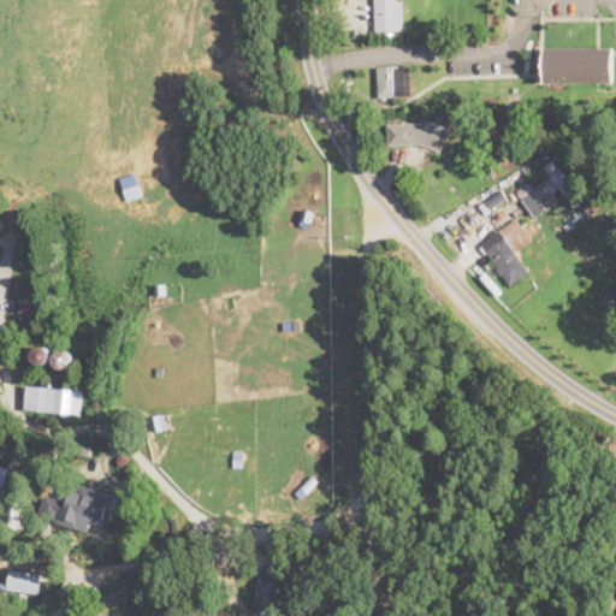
[(397,0),(398,3),(403,1),(404,30),(377,31),(374,0),(397,0)]
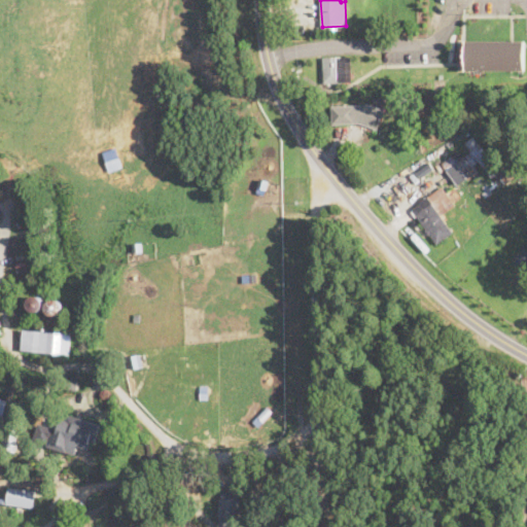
[(525,41),(525,70),(465,69),(466,40),(525,41)]
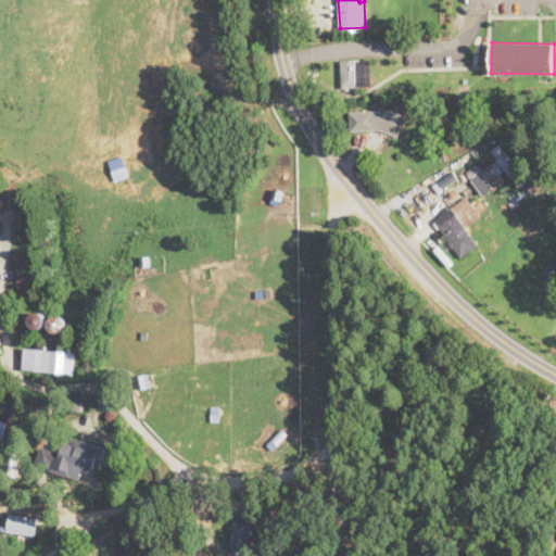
[(362,88),(342,89),(340,52),(361,51),(362,88)]
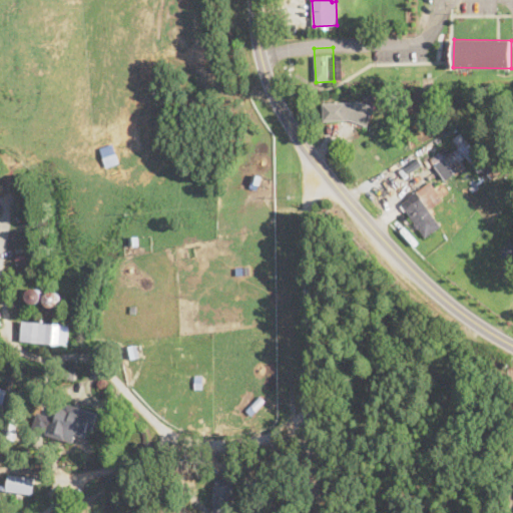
[(375,107),(368,126),(350,120),(323,121),(323,104),(356,102),(357,101),(375,107)]
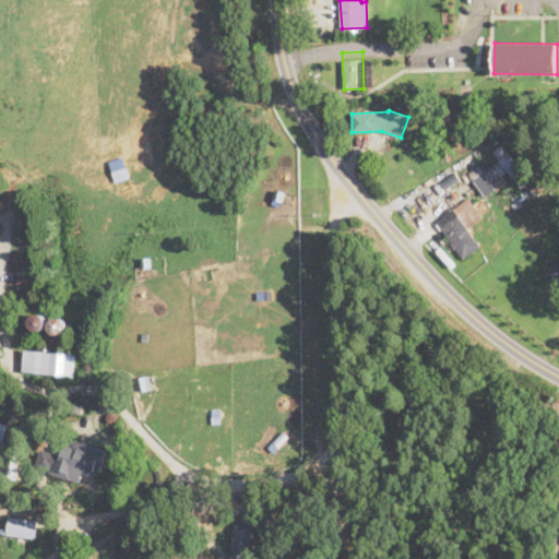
[(473,117),(467,120),(464,114),(471,110),(473,117)]
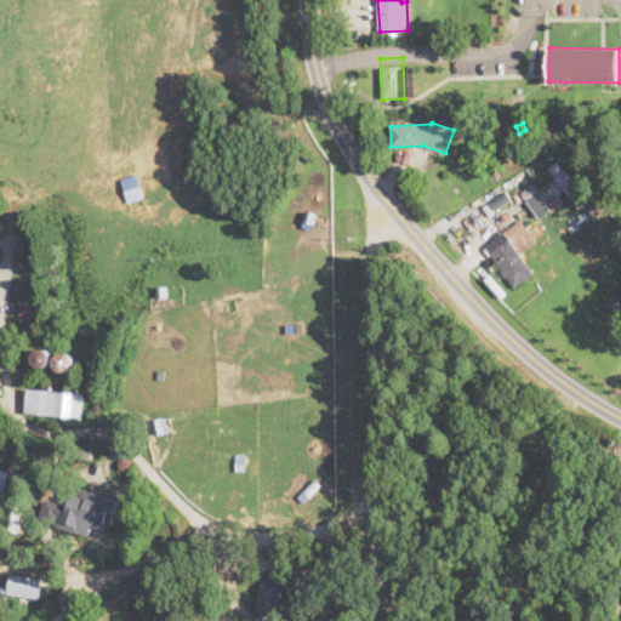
[(559,160),(584,193),(593,186),(610,208),(597,217),(586,204),(580,210),(565,191),(559,195),(565,203),(552,214),(537,194),(528,203),(520,193),(534,183),(539,191),(556,178),(548,169),(559,160)]
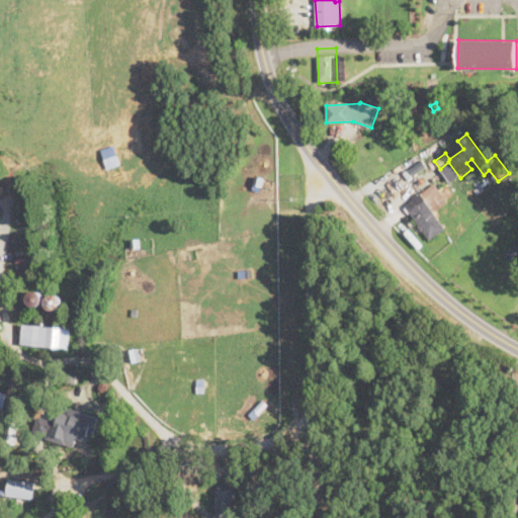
[(264,177),(261,185),(253,183),(256,175),(264,177)]
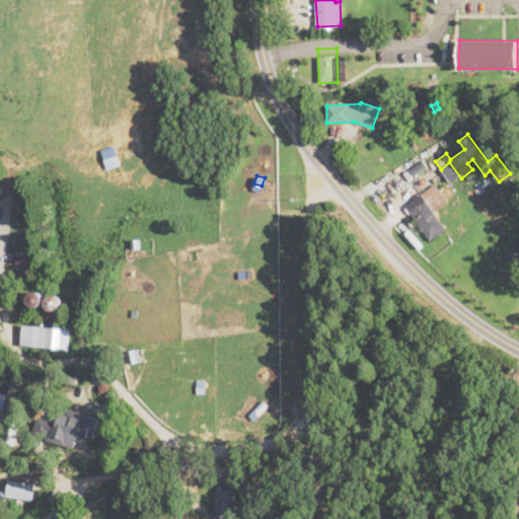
[(436,184),(440,191),(448,184),(455,195),(447,200),(449,203),(438,210),(442,216),(438,219),(446,230),(431,241),(406,206),(415,201),(414,200),(436,184)]
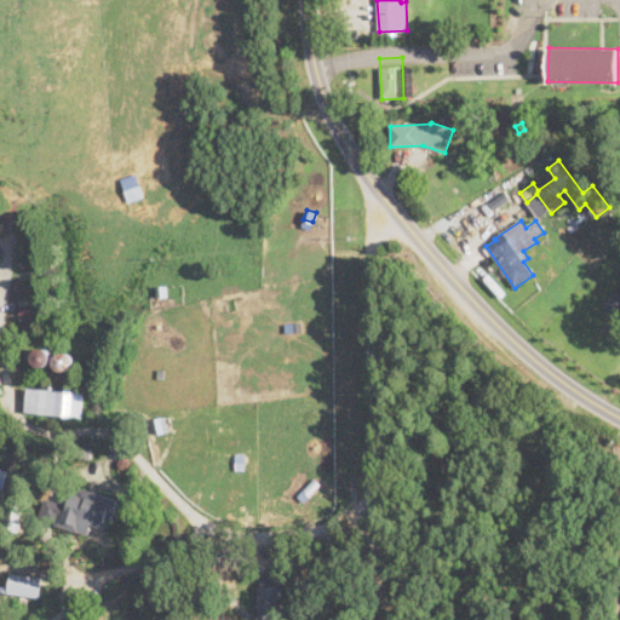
[(167,296),(156,296),(156,286),(167,286),(167,296)]
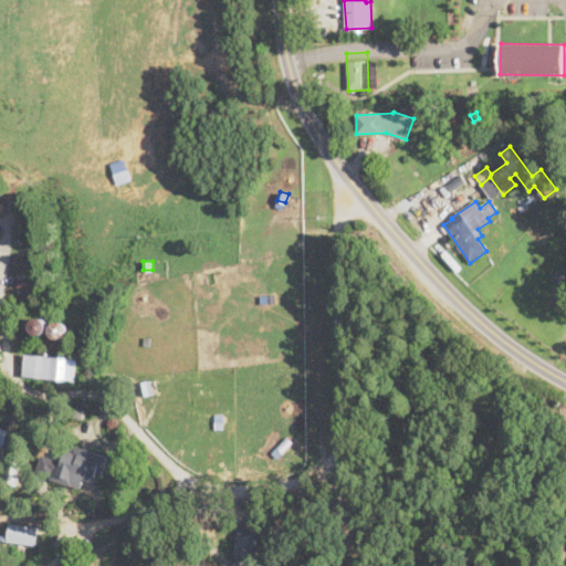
[(565,282),(559,286),(552,275),(561,270),(558,266),(565,261),(565,282)]
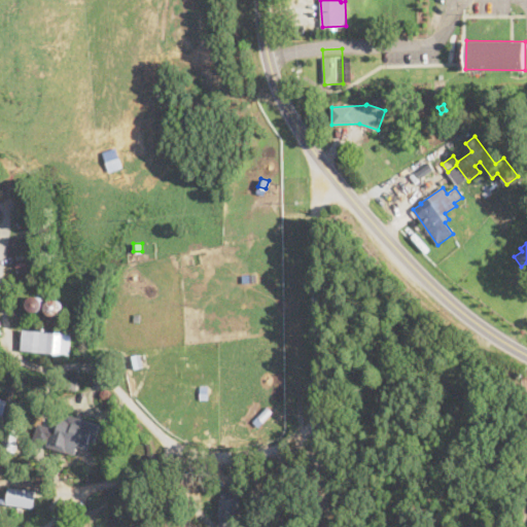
[(38,313),(37,313),(35,312),(32,310),(30,308),(30,305),(30,302),(32,299),(36,296),(40,296),(42,299),(44,301),(45,304),(45,307),(44,309),(42,311),(38,313)]
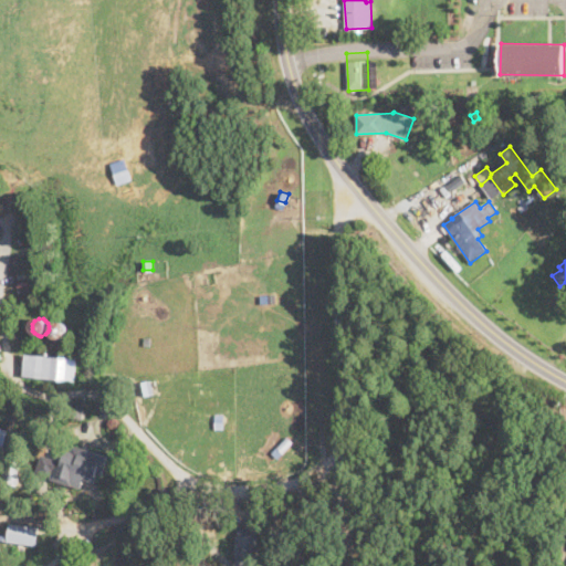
[(61,339),(60,339),(55,338),(52,335),(52,333),(52,328),(53,326),(55,324),(59,323),(63,323),(65,324),(67,327),(69,329),(69,334),(66,336),(64,338),(61,339)]
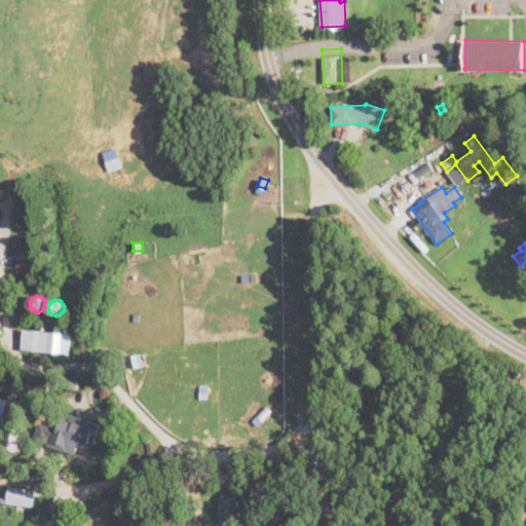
[(70,354),(23,350),(25,330),(72,334),(70,354)]
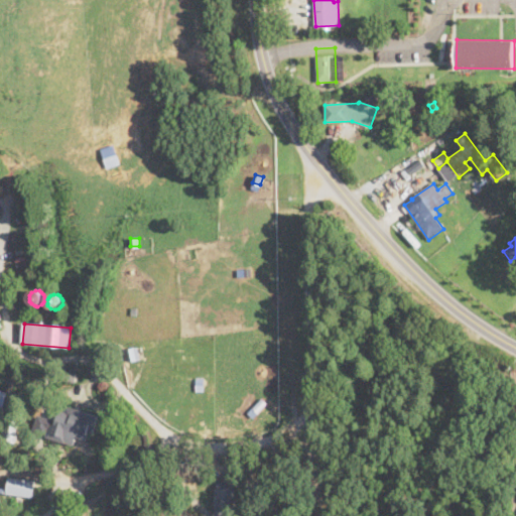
[(140,359),(131,360),(129,348),(137,346),(140,359)]
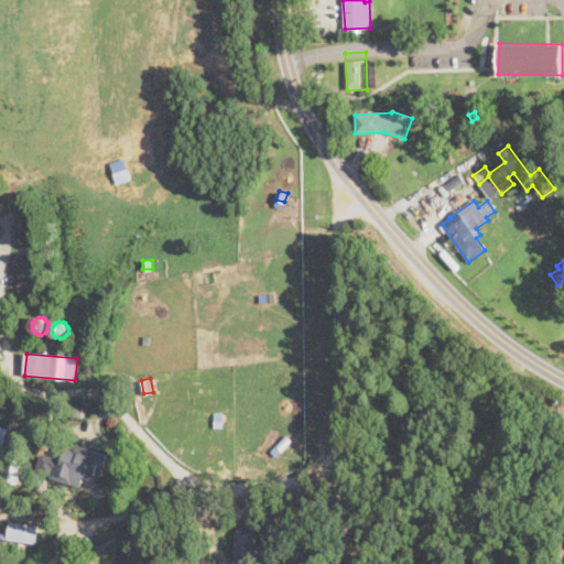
[(85,409),(83,419),(67,415),(71,405),(85,409)]
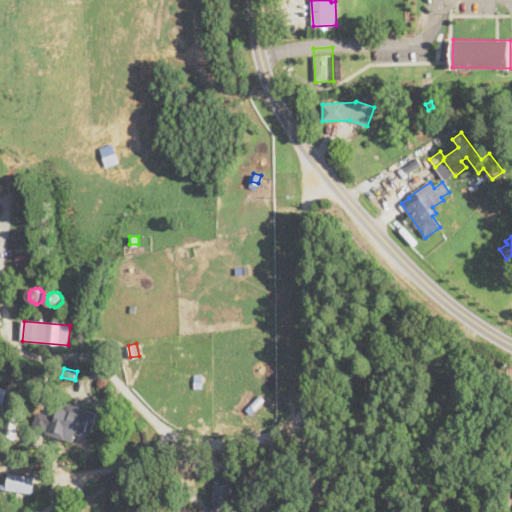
[(262,403),(256,409),(251,404),(257,398),(262,403)]
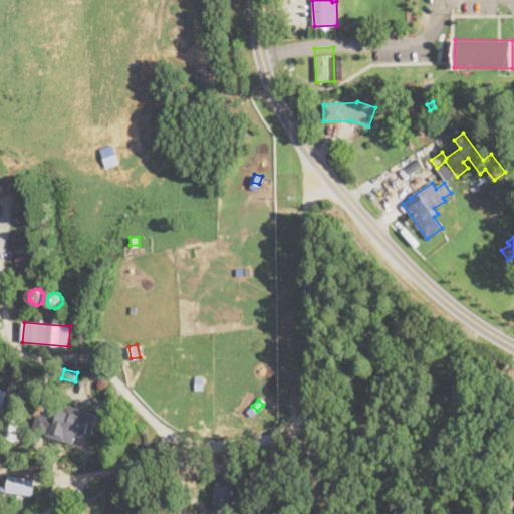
[(65,416),(70,418),(71,413),(91,419),(85,439),(73,435),(71,443),(47,435),(55,408),(66,411),(65,416)]
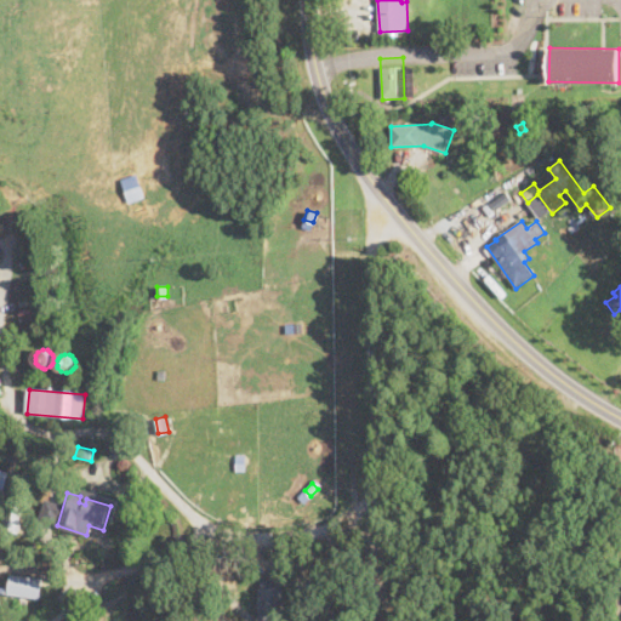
[(22,512),(13,546),(0,542),(0,512),(1,507),(22,512)]
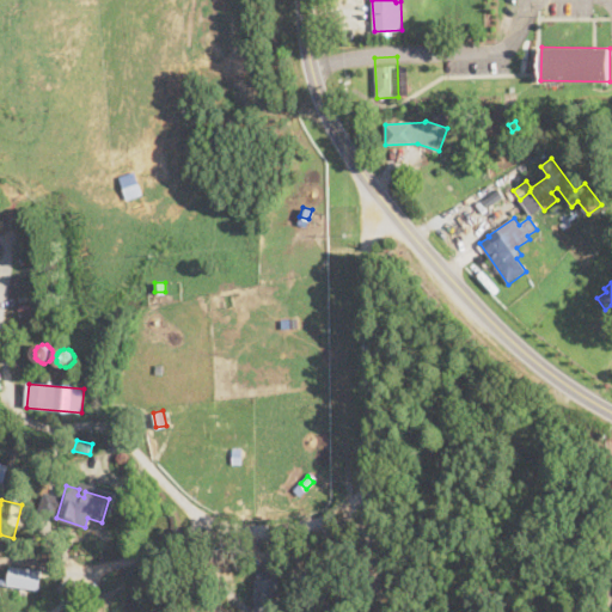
[(42,571),(40,591),(7,586),(11,567),(42,571)]
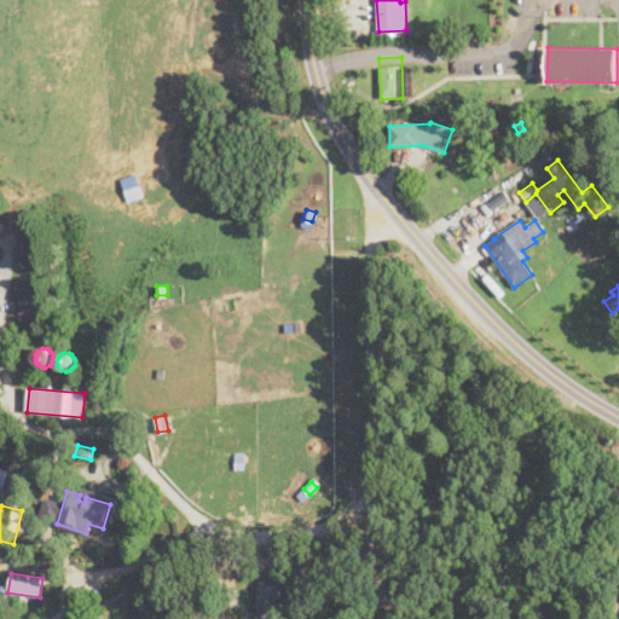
[(281,580),(281,586),(282,586),(282,612),(279,612),(279,618),(260,618),(260,612),(258,612),(258,586),(260,586),(260,579),(281,580)]
